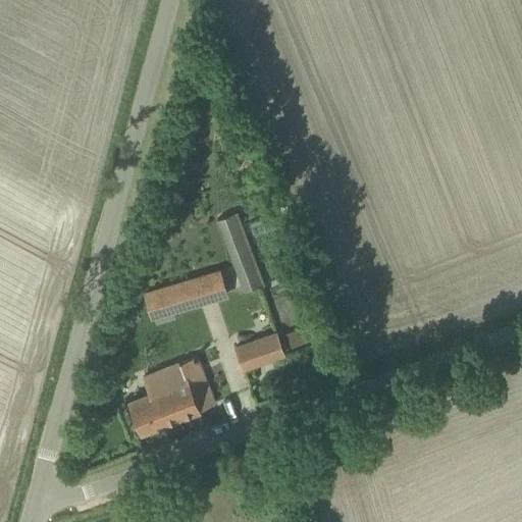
[(258,285),(256,277),(232,213),(217,218),(243,291),(258,285)]
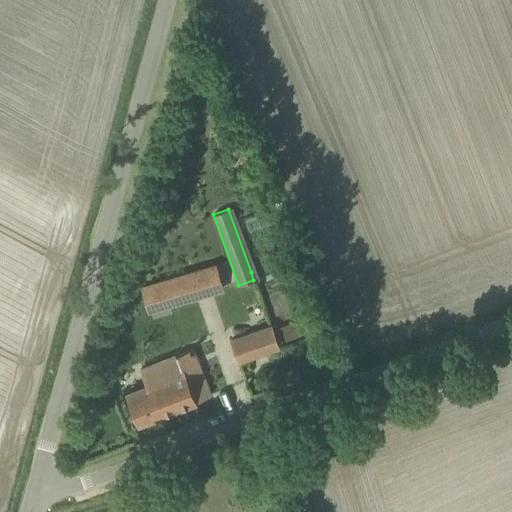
[(216,265),(161,281),(142,286),(149,311),(223,289),(216,265)]
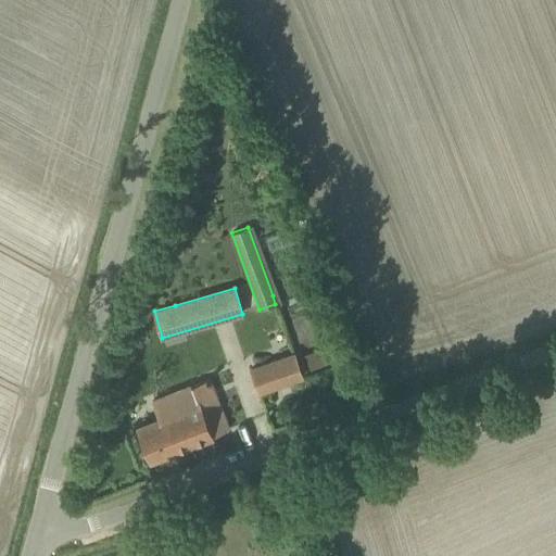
[(303,378),(295,356),(248,371),(255,394),(303,378)]
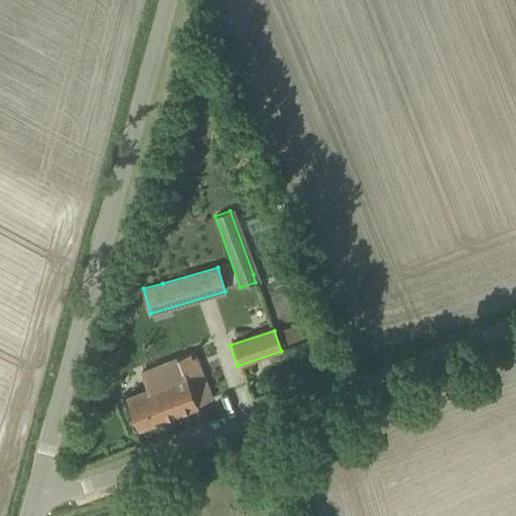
[(195,351),(157,366),(176,412),(213,398),(195,351)]
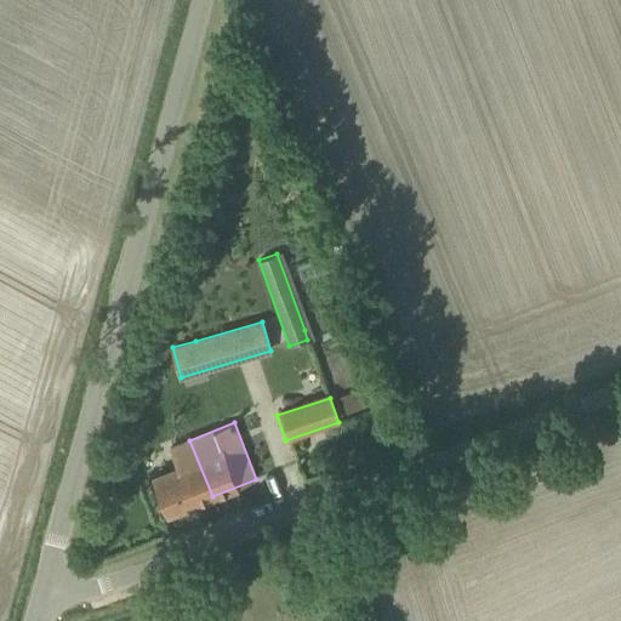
[(167,513),(212,496),(189,440),(171,448),(178,467),(154,477),(167,513)]
